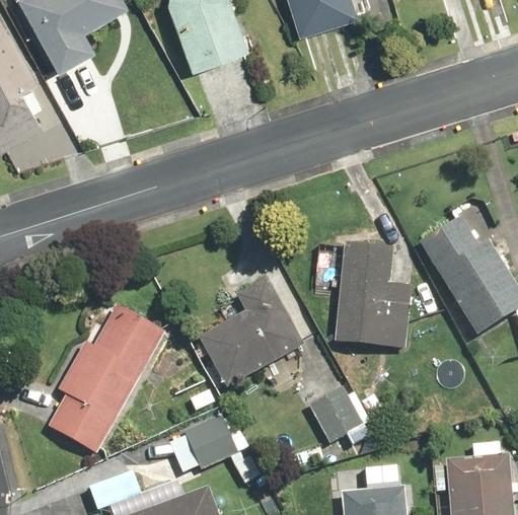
[(19,0),(59,69),(94,49),(84,30),(129,5),(126,0),(19,0)]
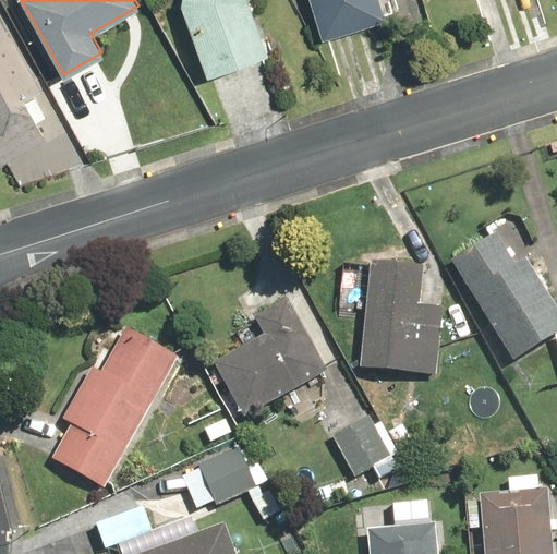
[(266,52),(247,0),(179,0),(179,1),(204,73),(266,52)]
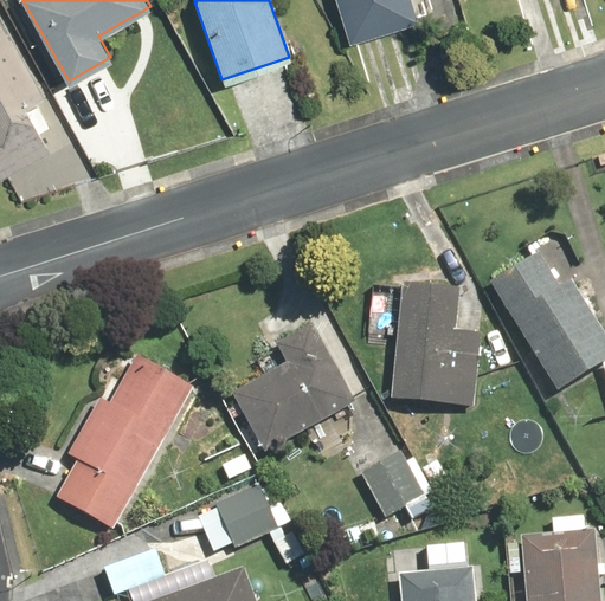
[(335,0),(348,40),(418,19),(411,0),(335,0)]
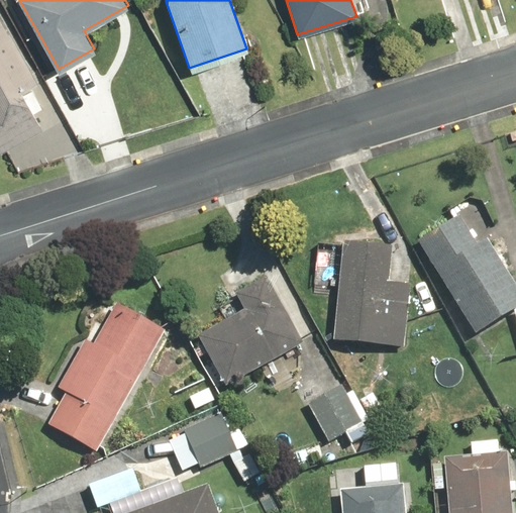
[(0,150),(42,127),(33,111),(44,104),(32,84),(40,79),(0,8),(0,150)]
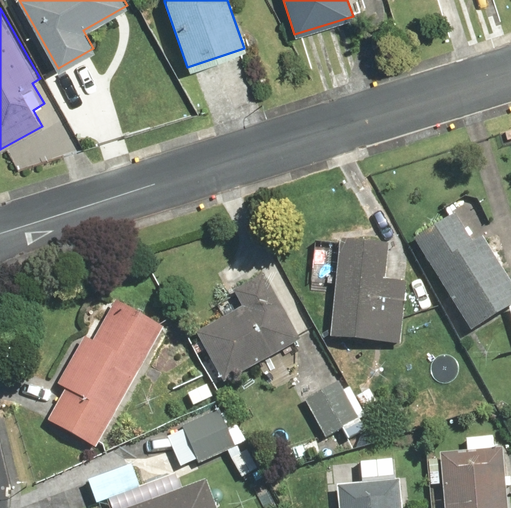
[(470,329),(510,303),(510,282),(481,236),(472,242),(453,212),(412,238),(470,329)]
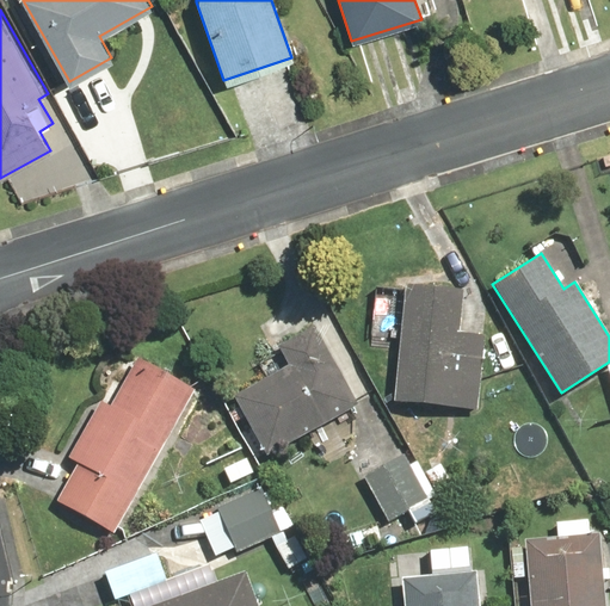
[(401,284),(393,401),(479,408),(485,334),(460,332),(463,289),(401,284)]
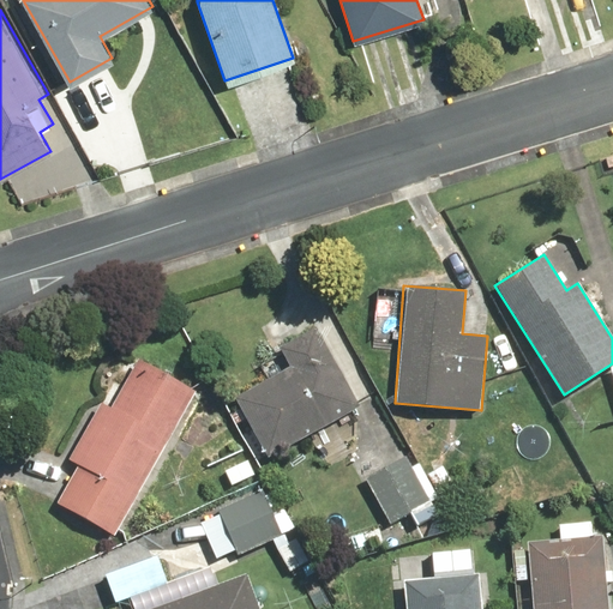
[(234,397),(268,457),(359,405),(313,325),(277,345),(289,366),(234,397)]
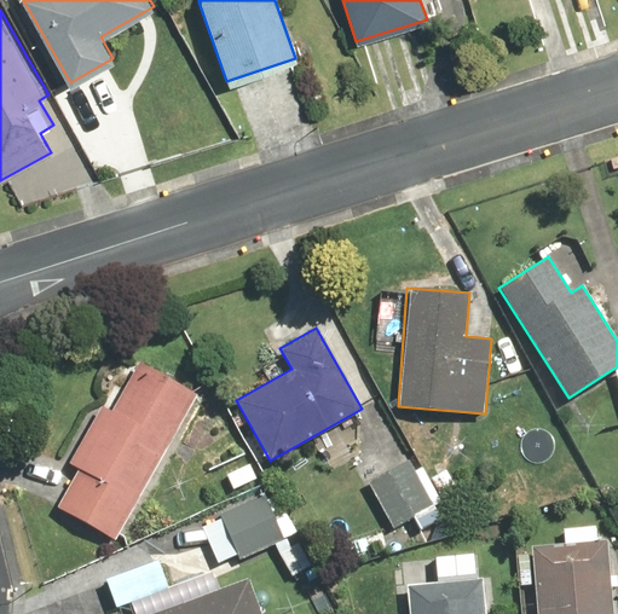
[(58,507),(115,538),(197,392),(140,360),(113,410),(102,404),(68,463),(79,469),(58,507)]
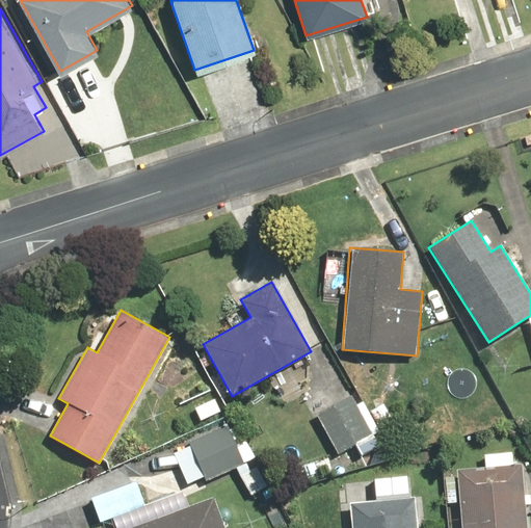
[(351,394),(317,413),(338,452),(372,433),(351,394)]
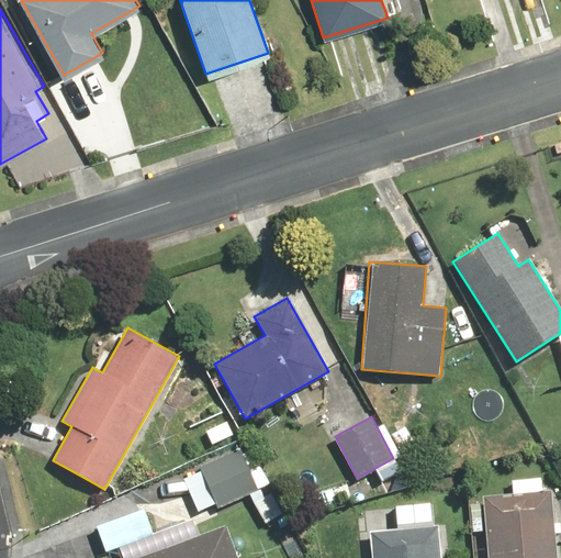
[(239,448),(199,465),(216,506),(257,490),(239,448)]
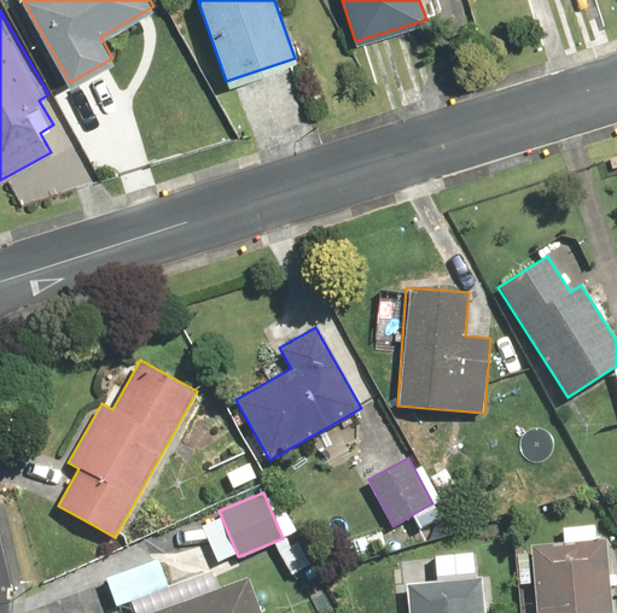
[(530,543),(535,612),(615,612),(609,537),(530,543)]
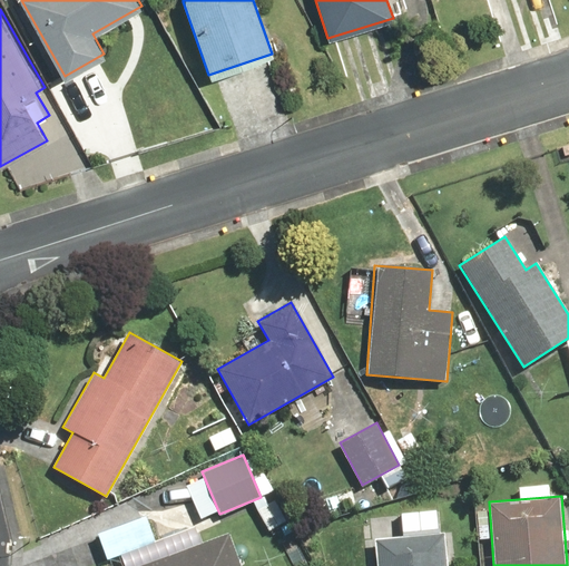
[(375,565),(448,565),(444,532),(373,539),(375,565)]
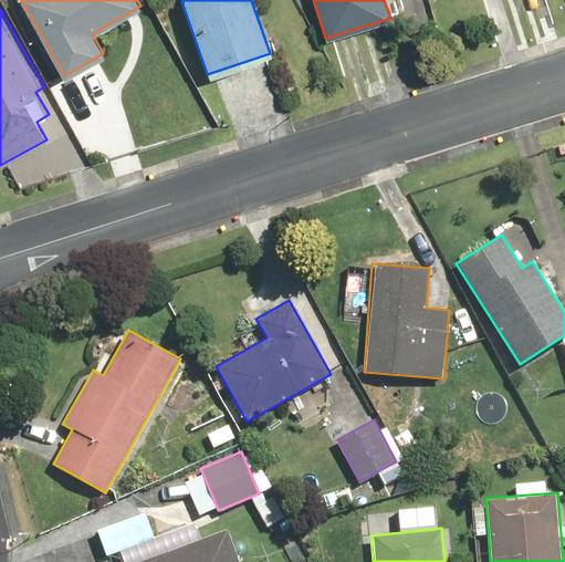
[(136,561),(241,561),(229,529),(136,561)]
